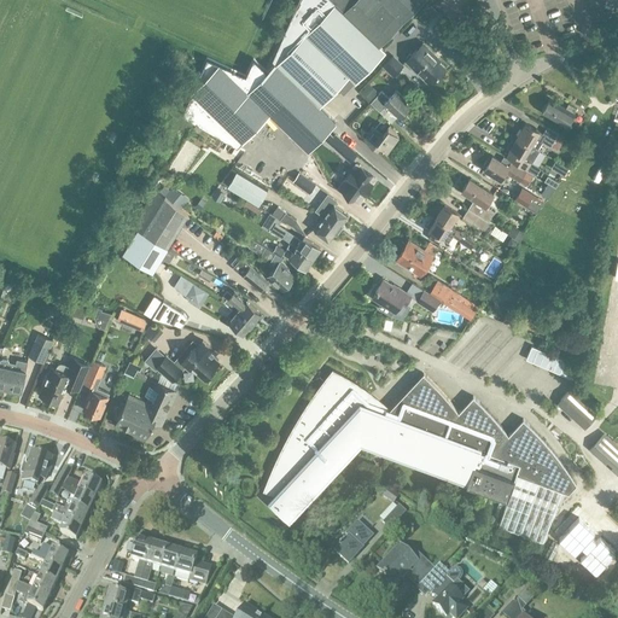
[(298,0),(272,60),(275,64),(268,71),(254,59),(246,75),(208,58),(182,114),(238,146),(269,114),(308,151),(336,122),(320,106),(347,80),(354,87),(385,54),(379,46),(423,0),(298,0)]
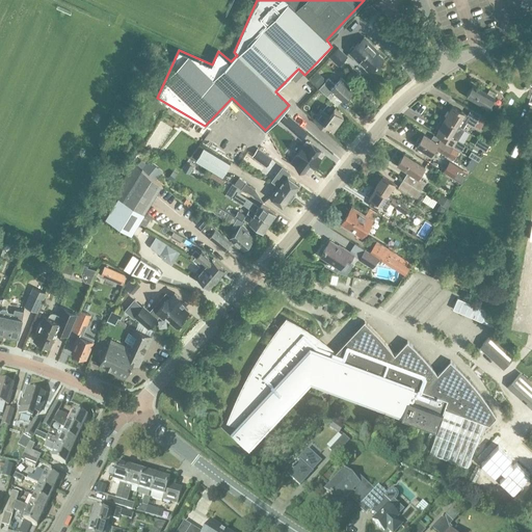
[(371,4),(362,14),(368,21),(378,11),(371,4)]
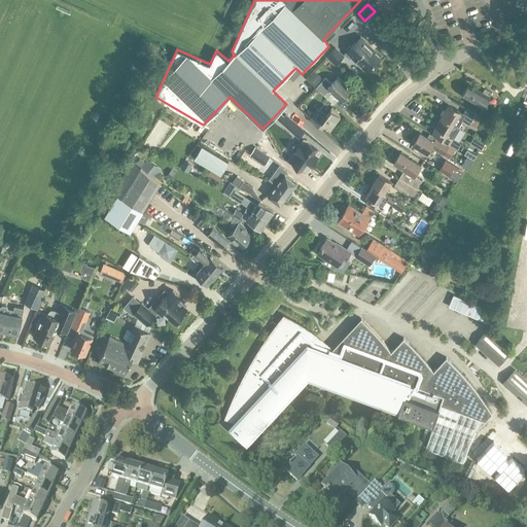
[(367,72),(380,59),(373,51),(374,49),(360,37),(346,51),(367,72)]
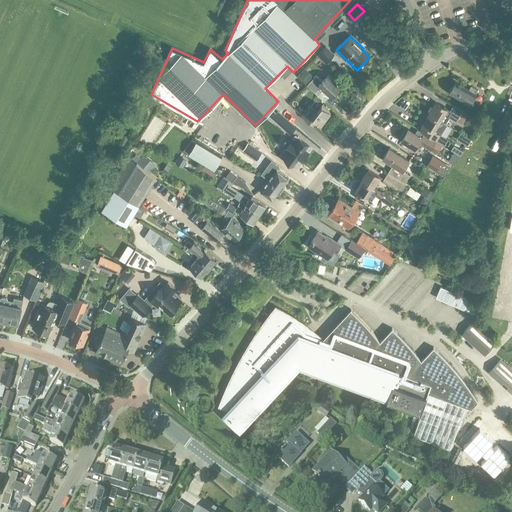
[(326,64),(334,55),(326,47),(318,56),(326,64)]
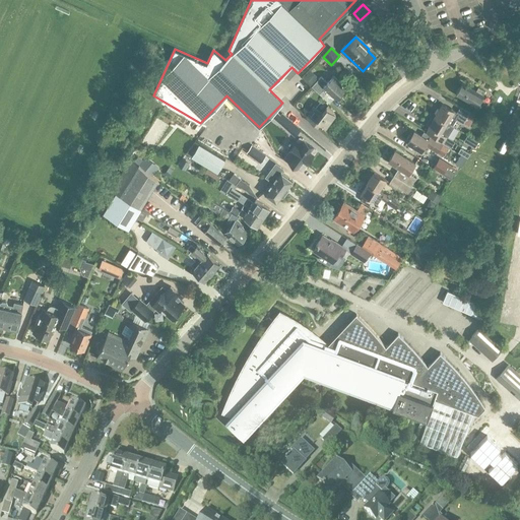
[(346,88),(333,76),(327,83),(322,78),(313,87),(320,94),(325,89),(335,100),(346,88)]
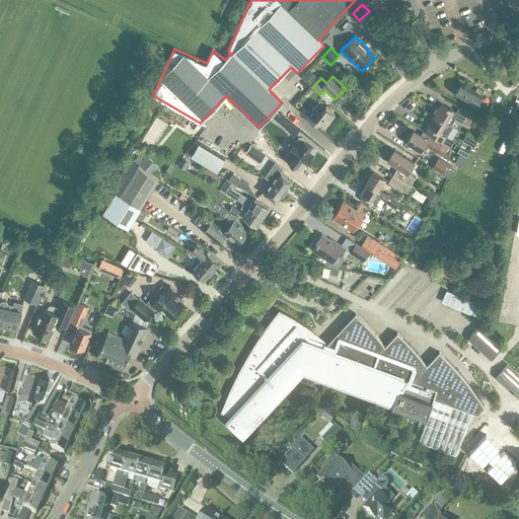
[(303,81),(297,88),(301,92),(308,85),(303,81)]
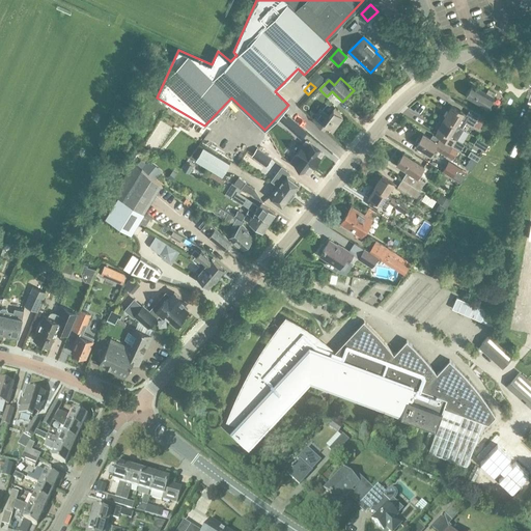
[(486,109),(493,98),(472,85),(465,96),(486,109)]
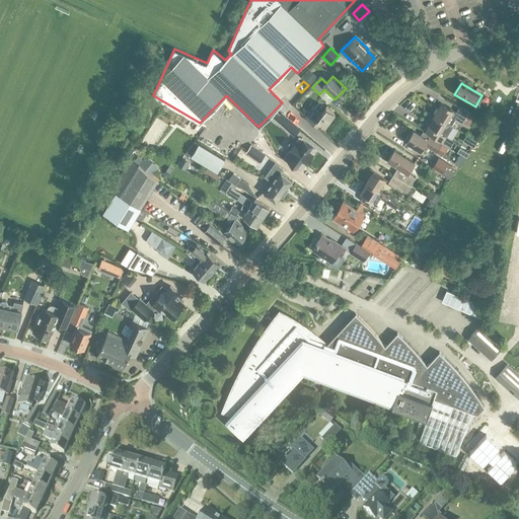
[(435,115),(452,126),(457,119),(464,123),(469,113),(461,107),(457,113),(441,103),(435,115)]
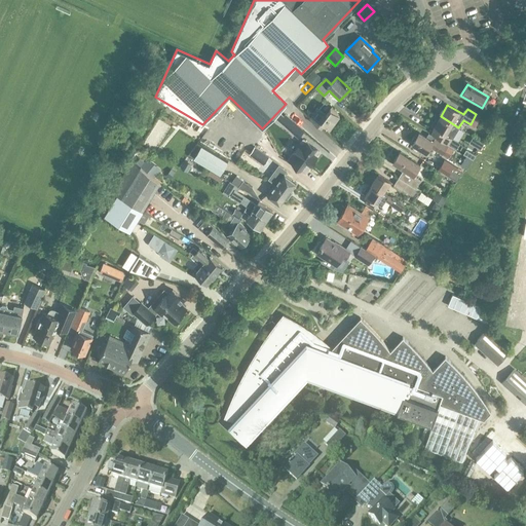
[(522,133),(525,124),(525,105),(513,127),(515,128),(513,132),(518,135),(519,130),(522,133)]
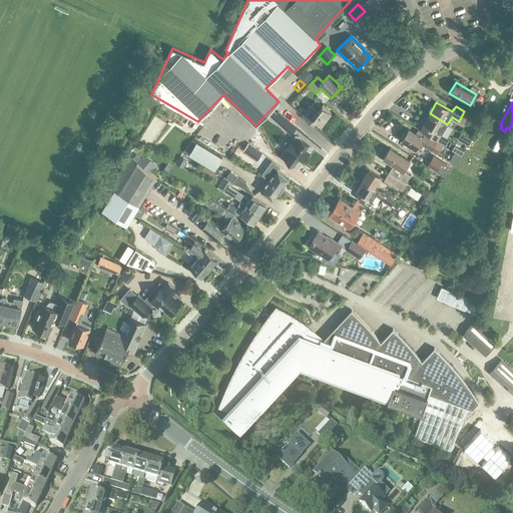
[(318,112),(310,106),(306,112),(300,108),(302,115),(311,124),(315,119),(322,125),(331,112),(323,106),(318,112)]
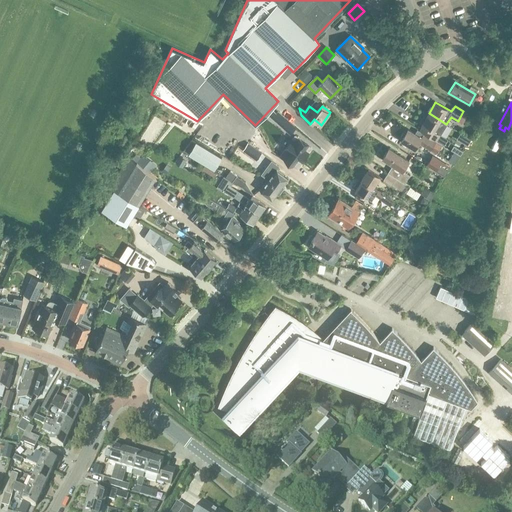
[(448,125),(446,124),(429,113),(422,125),(427,128),(424,133),(437,141),(445,146),(449,140),(441,136),(448,125)]
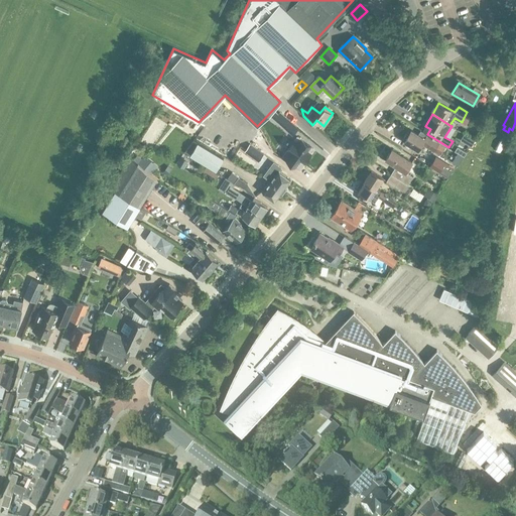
[(292,134),(297,129),(286,120),(281,125),(292,134)]
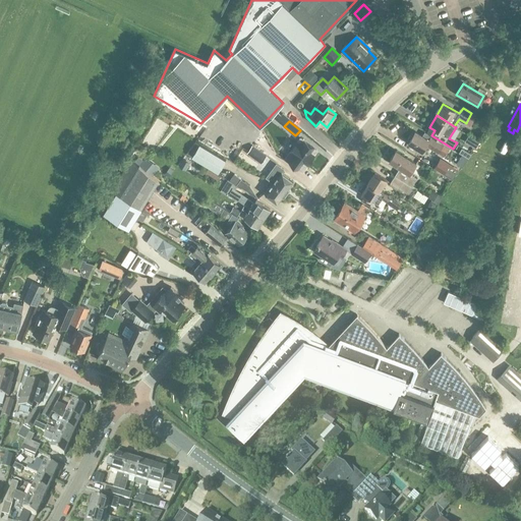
[(484,123),(481,128),(487,132),(491,127),(484,123)]
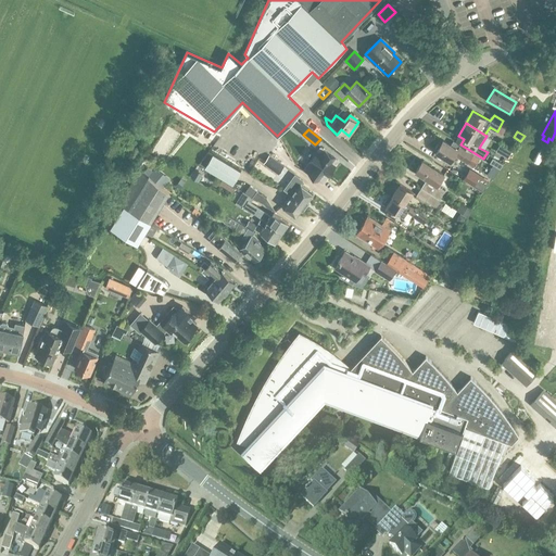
[(262,154),(264,149),(241,140),(239,146),(262,154)]
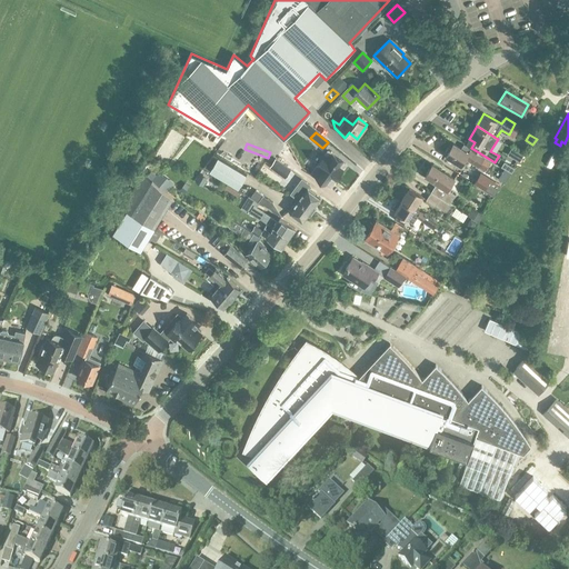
[(486,157),(471,148),(469,153),(453,145),(446,157),(461,166),(466,158),(480,166),(486,157)]
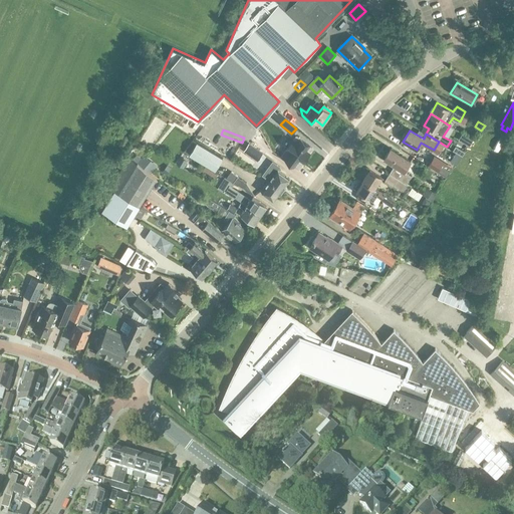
[(463,134),(459,140),(470,147),(473,140),(463,134)]
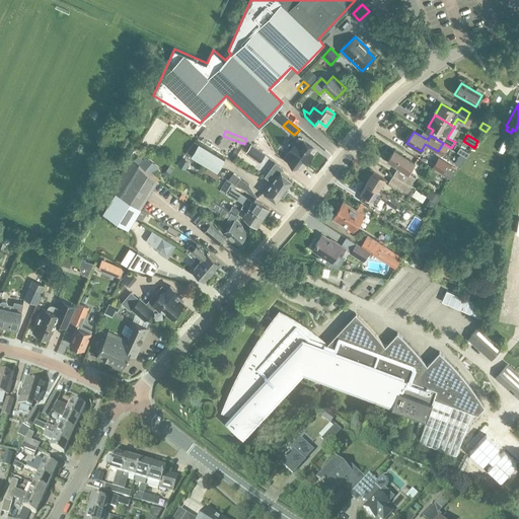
[(299,138),(287,155),(290,157),(288,160),(298,168),(302,162),(305,164),(315,151),(313,149),(314,148),(299,138)]
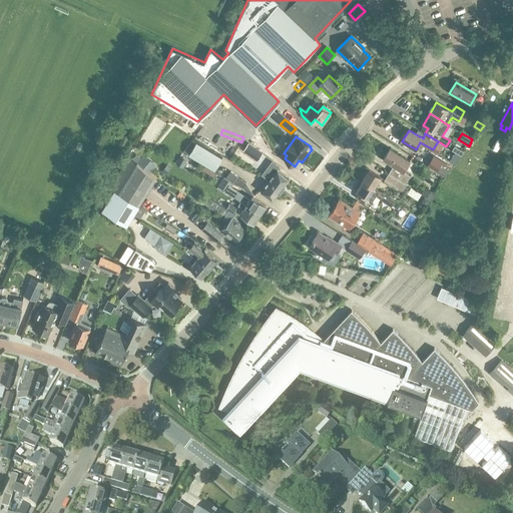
[(215,170),(222,158),(196,143),(189,155),(215,170)]
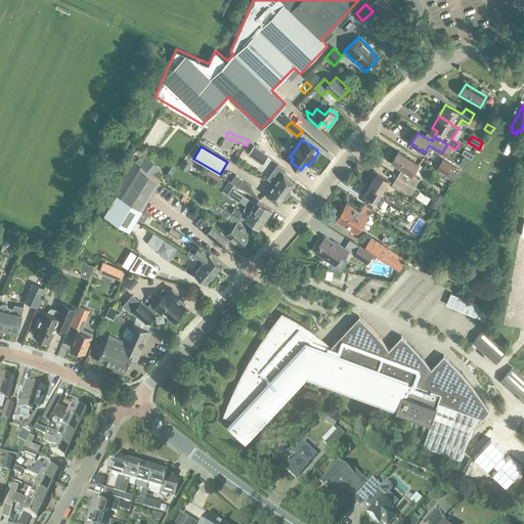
[(465,149),(462,155),(472,160),(474,156),(465,149)]
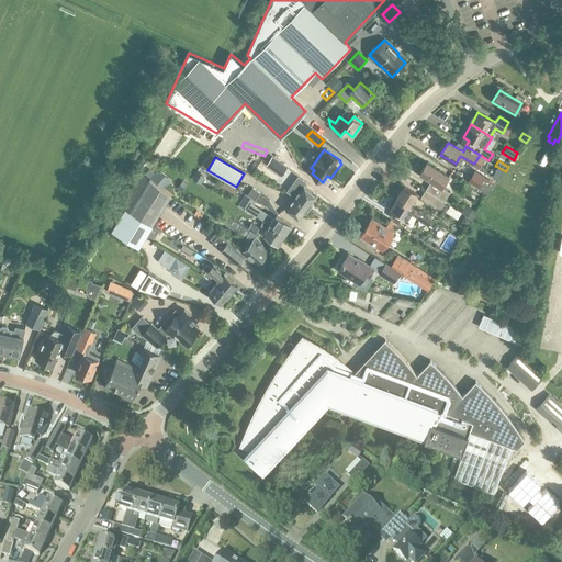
[(287,164),(280,171),(294,182),(300,173),(287,164)]
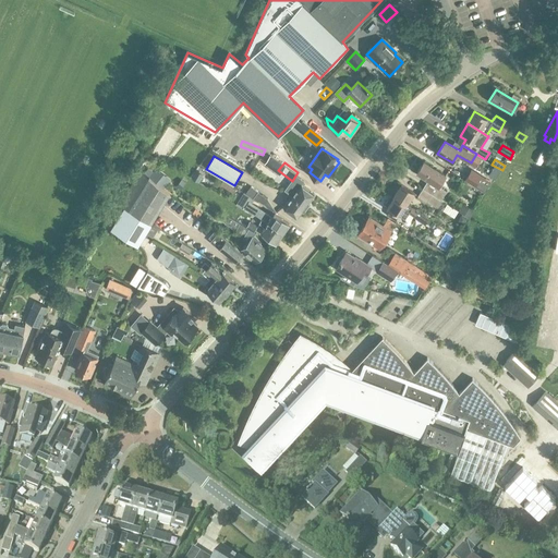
[(441,201),(447,192),(438,187),(446,177),(424,162),(417,173),(428,180),(423,189),(441,201)]
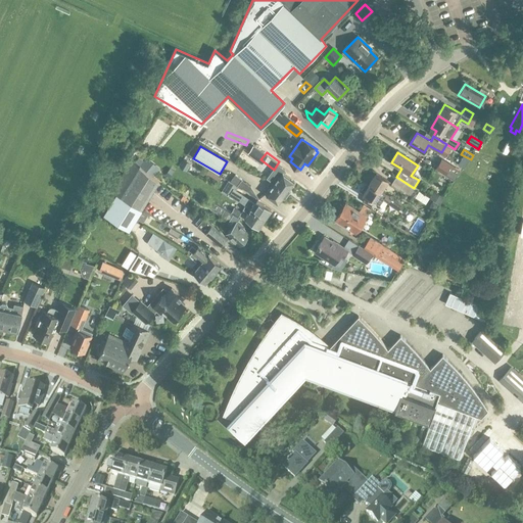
[(145,159),(140,165),(153,177),(158,171),(145,159)]
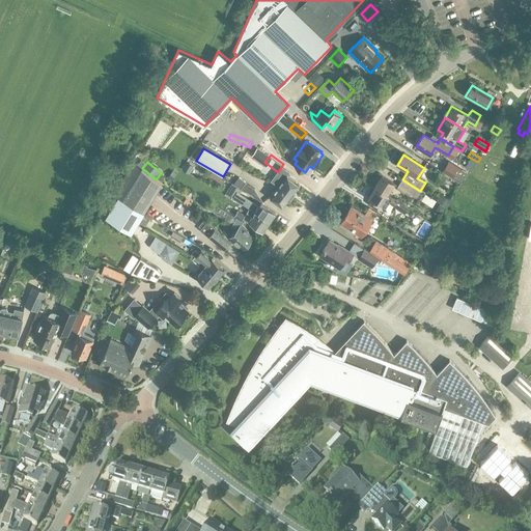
[(448,162),(442,172),(460,184),(467,174),(448,162)]
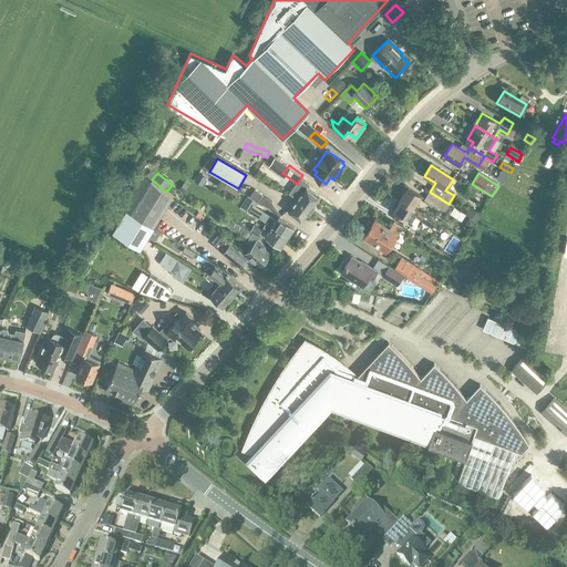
[(142,196),(131,214),(153,228),(154,228),(156,223),(165,208),(194,230),(202,222),(152,181),(142,196)]
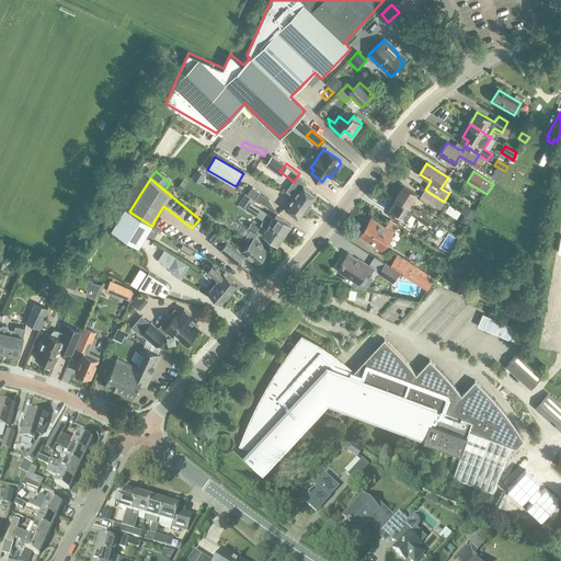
[(294,197),(308,207),(317,196),(302,185),(294,197)]
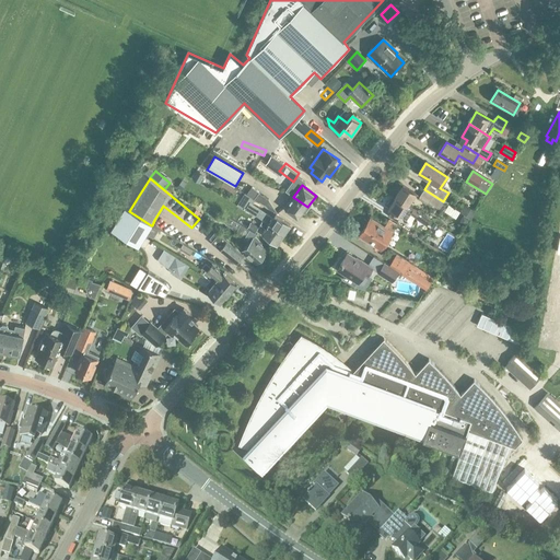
[(396,197),(408,205),(416,194),(403,185),(396,197)]
